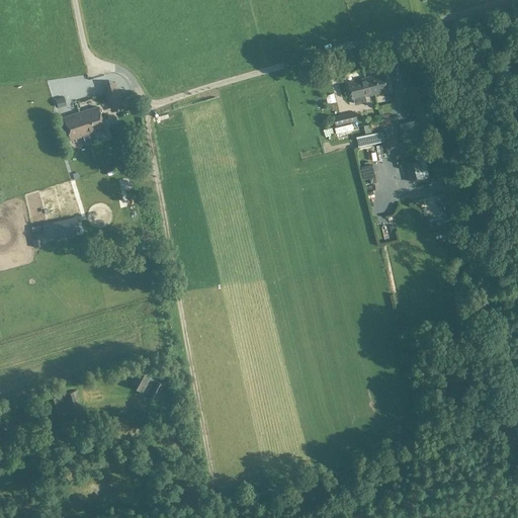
[(360,79),(348,82),(352,100),(354,99),(355,103),(366,101),(365,97),(389,91),(384,73),(360,79)]
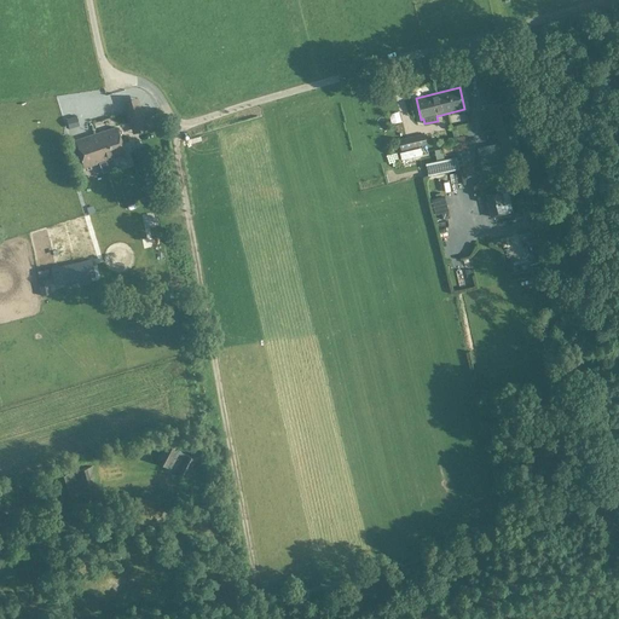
[(489,104),(499,102),(497,88),(485,91),(489,104)]
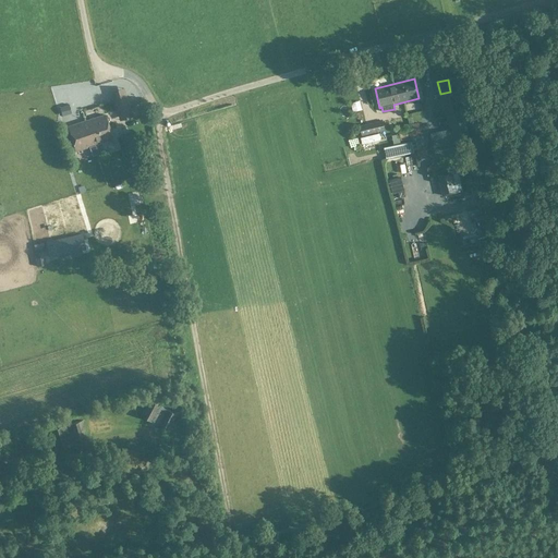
[(443,96),(449,124),(466,120),(459,93),(443,96)]
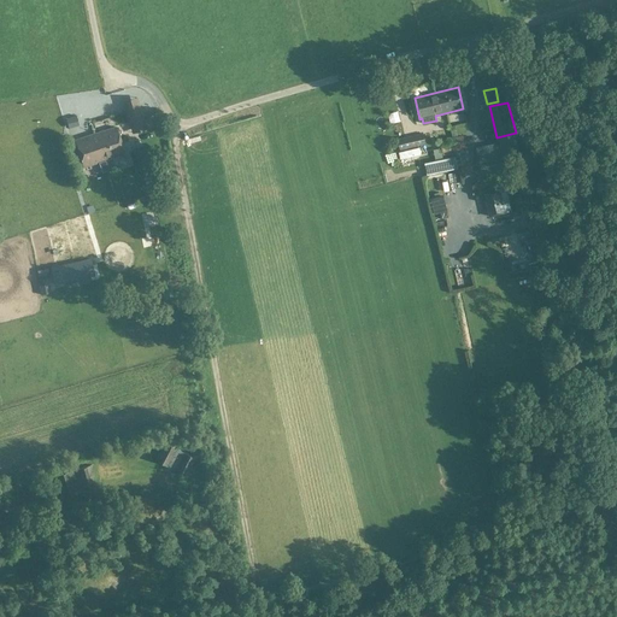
[(76,116),(66,119),(69,127),(78,123),(76,116)]
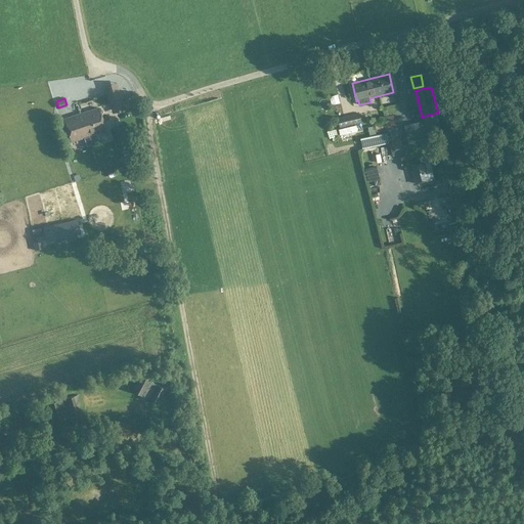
[(98,108),(64,119),(72,142),(88,136),(105,130),(98,108)]
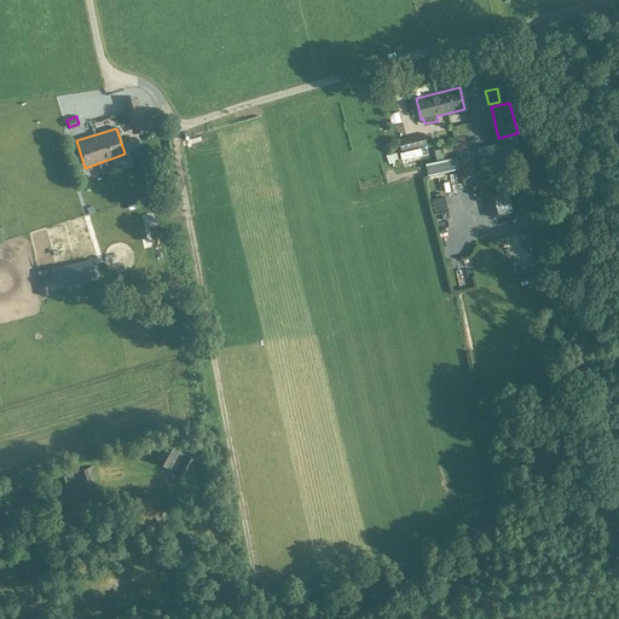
[(424,134),(399,140),(401,151),(427,145),(424,134)]
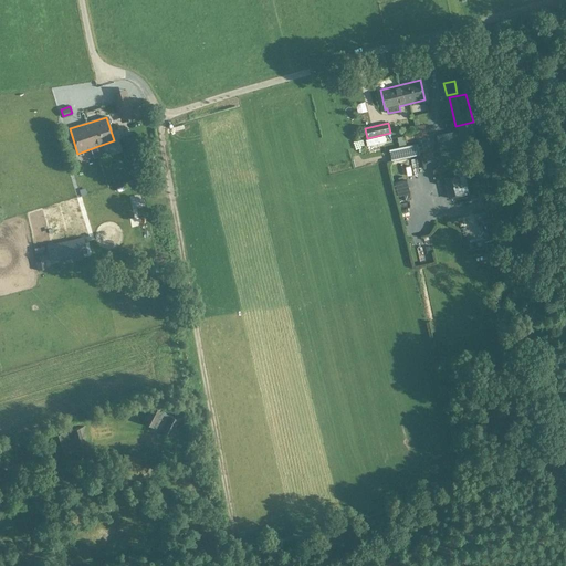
[(411,132),(412,140),(427,139),(427,130),(411,132)]
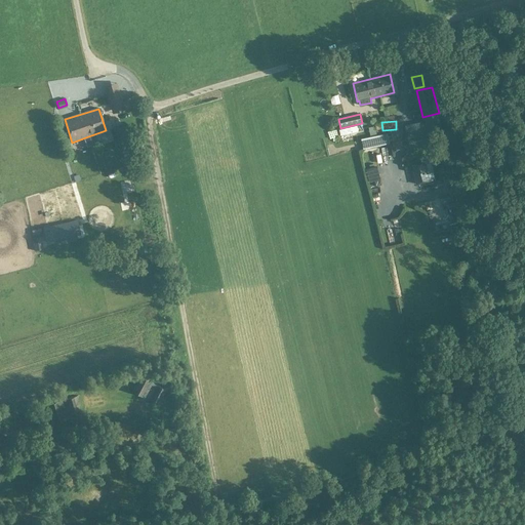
[(112,130),(117,147),(132,143),(127,126),(112,130)]
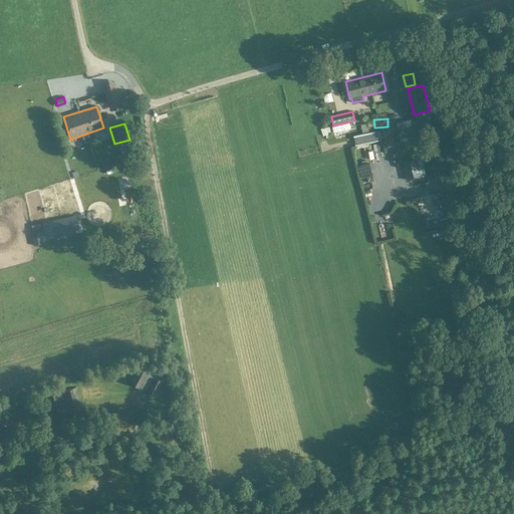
[(378,132),(353,137),(355,146),(380,141),(378,132)]
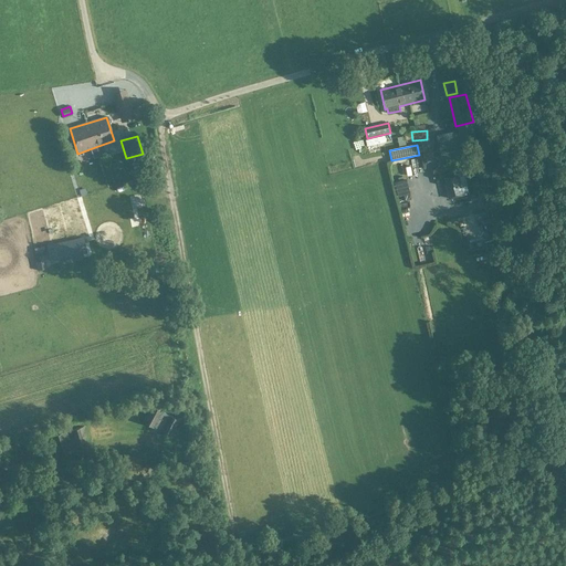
[(444,177),(450,199),(470,194),(464,173),(444,177)]
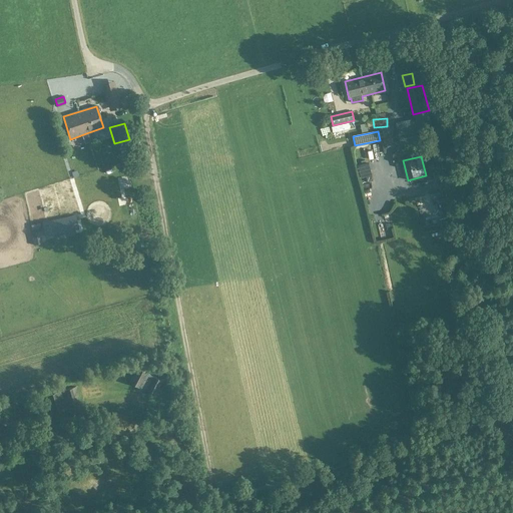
[(82,175),(83,181),(94,178),(93,172),(82,175)]
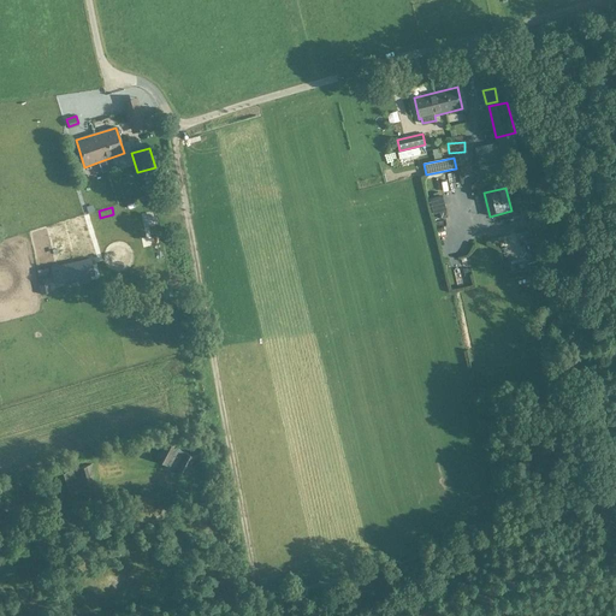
[(46,247),(61,242),(58,232),(43,237),(46,247)]
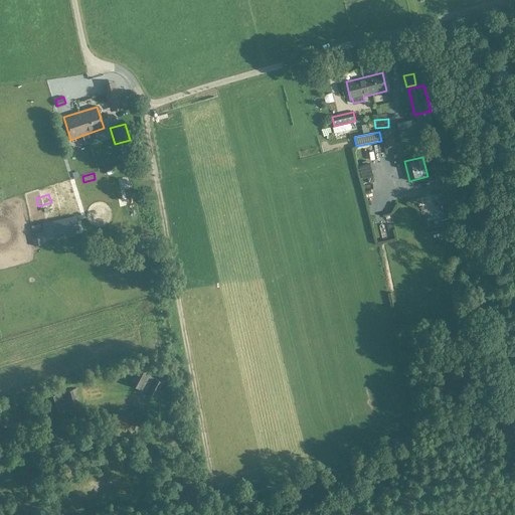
[(49,226),(48,222),(42,224),(45,237),(79,230),(76,220),(49,226)]
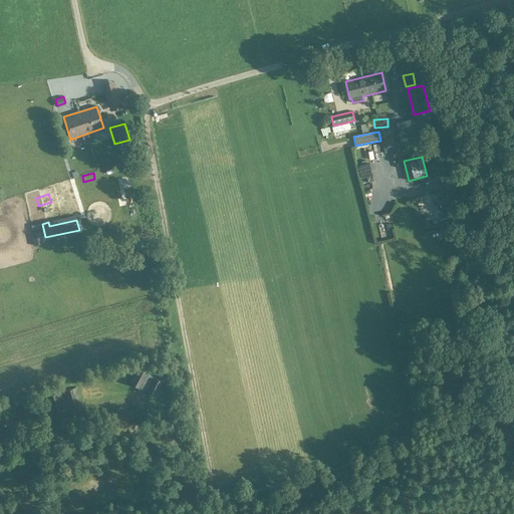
[(40,245),(38,233),(32,234),(34,246),(40,245)]
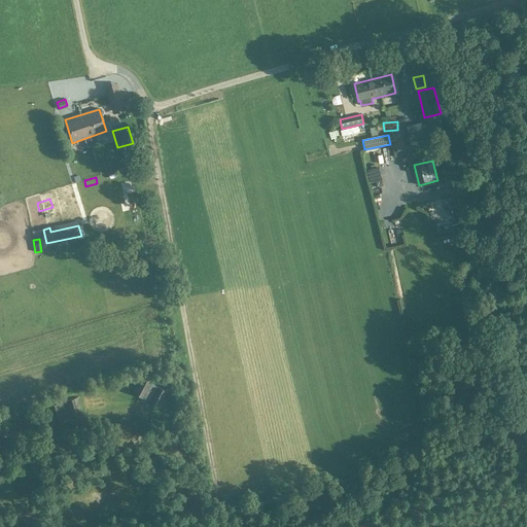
[(168,393),(140,378),(132,393),(160,409),(168,393)]
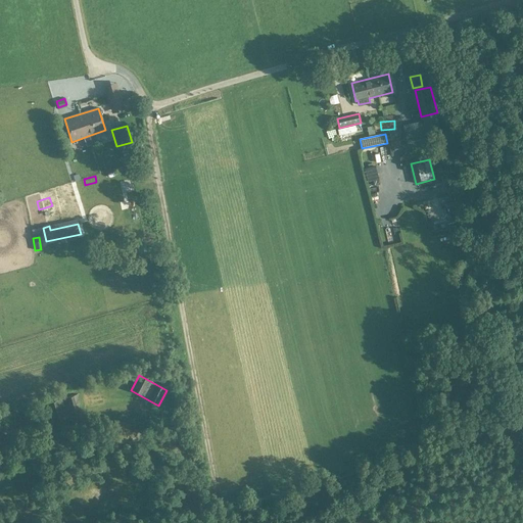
[(82,412),(78,394),(46,405),(50,421),(82,412)]
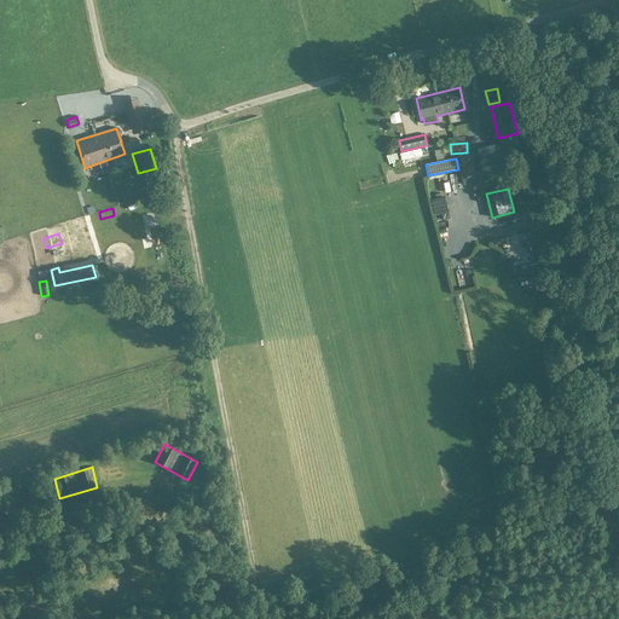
[(161,520),(157,497),(134,502),(138,525),(161,520)]
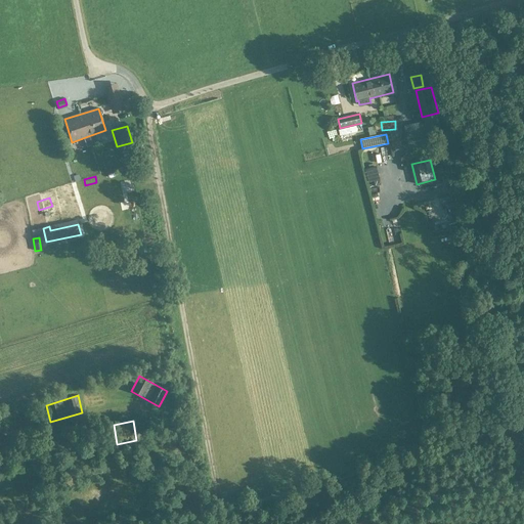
[(46,451),(58,449),(57,440),(45,443),(46,451)]
